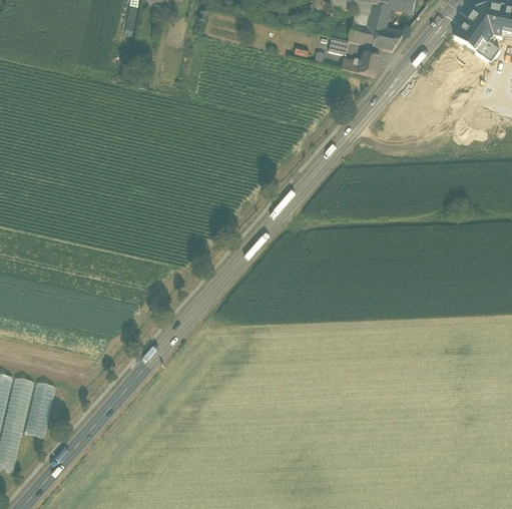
[(164,8),(165,1),(162,0),(155,0),(155,1),(154,6),(164,8)]
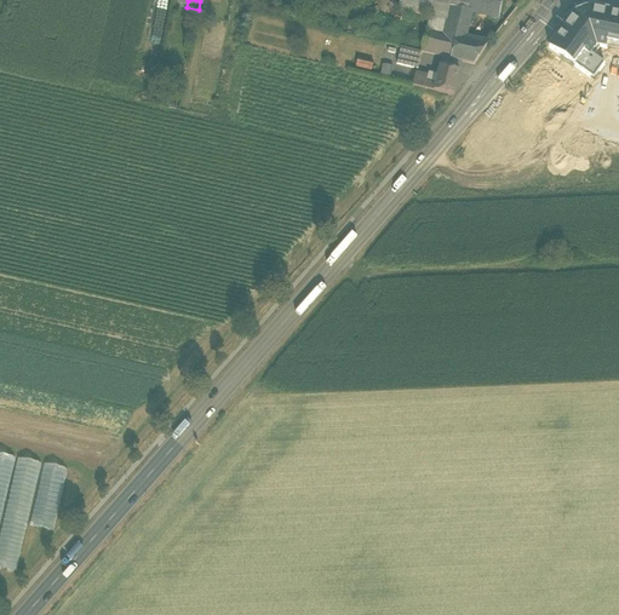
[(445,16),(441,29),(454,33),(463,34),(469,7),(466,6),(468,0),(397,0),(396,6),(429,12),(445,16)]
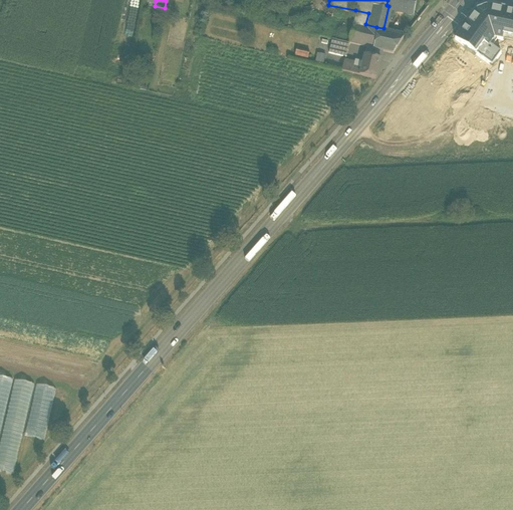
[(388,0),(387,5),(389,6),(413,11),(414,0),(388,0)]
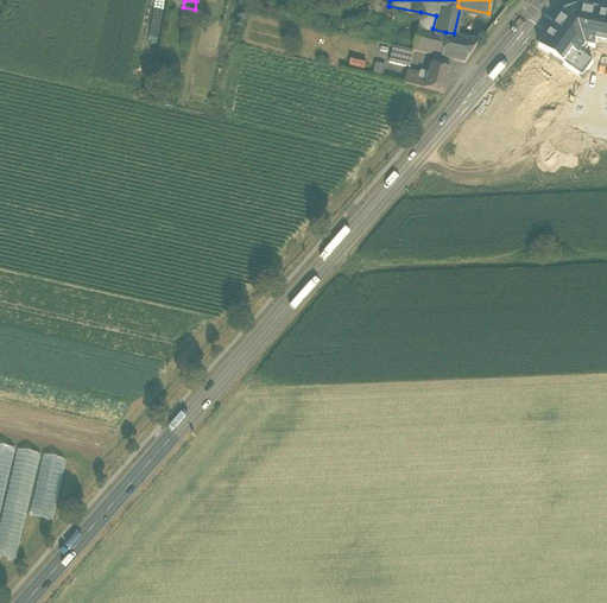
[(537,43),(567,64),(577,49),(582,44),(581,43),(586,42),(586,43),(594,44),(595,39),(606,40),(606,10),(596,7),(598,5),(581,1),(580,4),(574,2),(563,7),(537,43)]
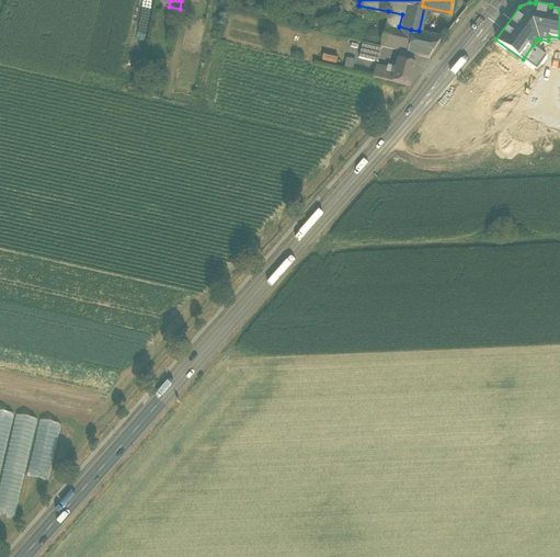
[(388,11),(385,23),(399,26),(402,14),(388,11)]
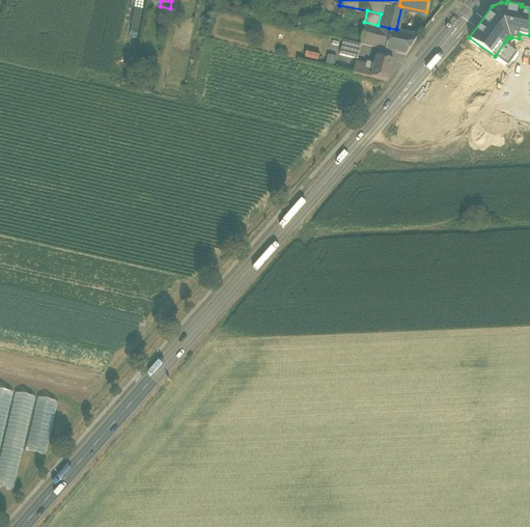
[(360,40),(385,47),(389,28),(378,25),(364,22),(360,40)]
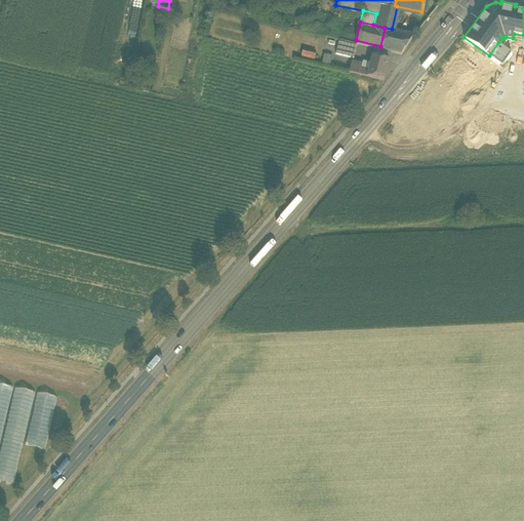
[(392,29),(385,28),(380,46),(390,48),(400,51),(401,51),(411,34),(392,29)]
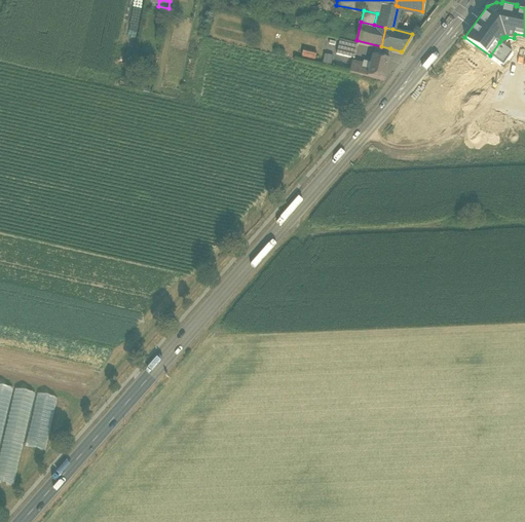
[(107,43),(108,30),(97,29),(95,42),(107,43)]
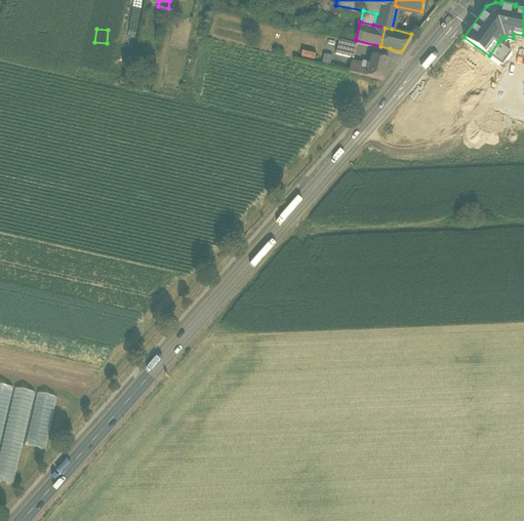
[(334,50),(353,54),(356,41),(338,37),(334,50)]
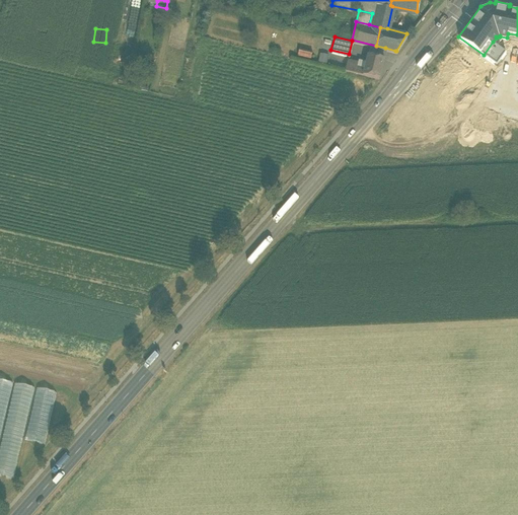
[(500,58),(505,51),(493,42),(484,55),(493,62),(498,56),(500,58)]
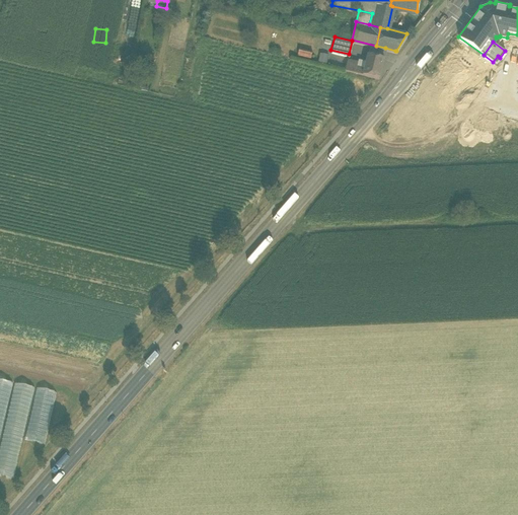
[(366,53),(383,57),(385,48),(376,46),(368,44),(366,53)]
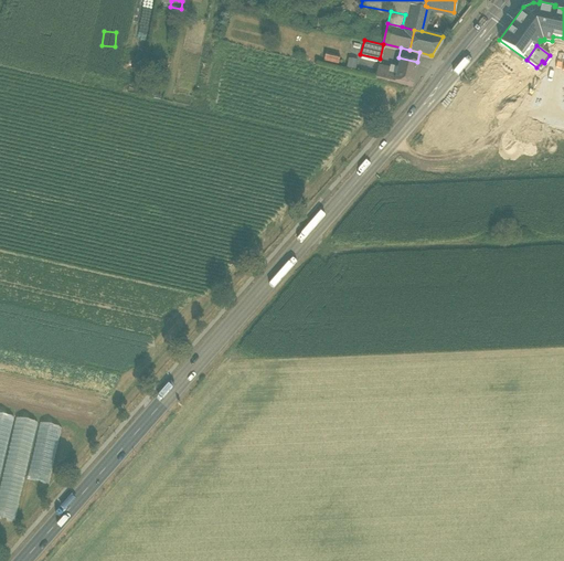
[(386,77),(412,84),(417,62),(398,57),(396,72),(387,71),(386,77)]
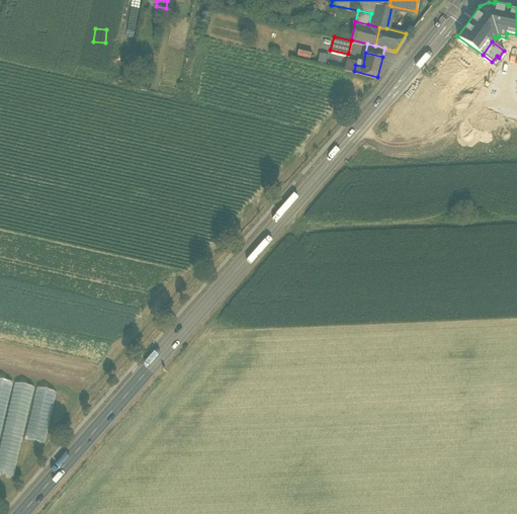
[(344,68),(354,71),(355,65),(356,62),(346,59),(344,68)]
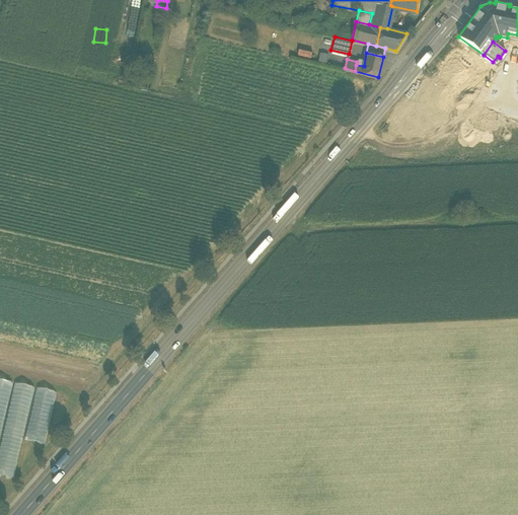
[(54,390),(0,377),(0,473),(14,477),(23,436),(43,441),(54,390)]
